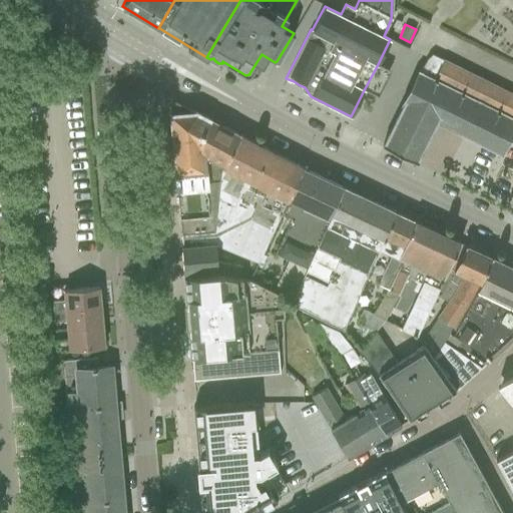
[(420,69),(382,145),(416,162),(436,121),(452,129),(477,78),(432,56),(430,58),(427,57),(424,62),(420,69)]
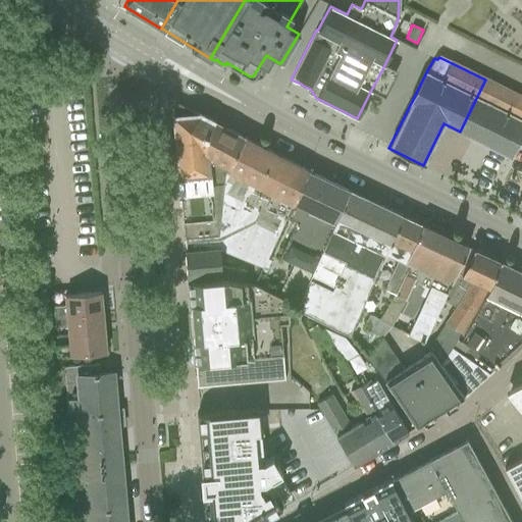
[(521,98),(485,80),(460,132),(509,156),(521,129),(521,98)]
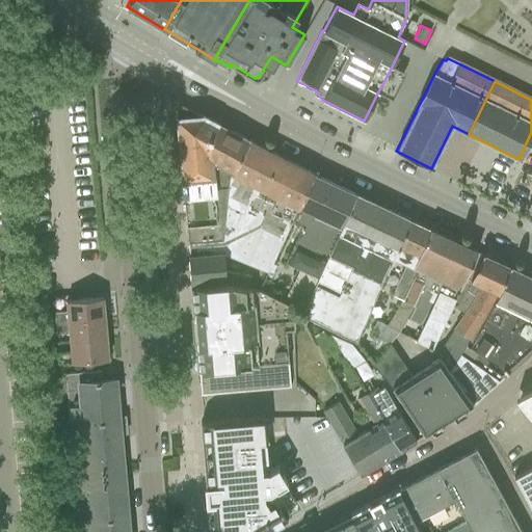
[(181,175),(186,225),(215,223),(212,183),(214,182),(212,163),(204,150),(217,124),(203,116),(201,116),(201,115),(179,104),(176,110),(181,175)]
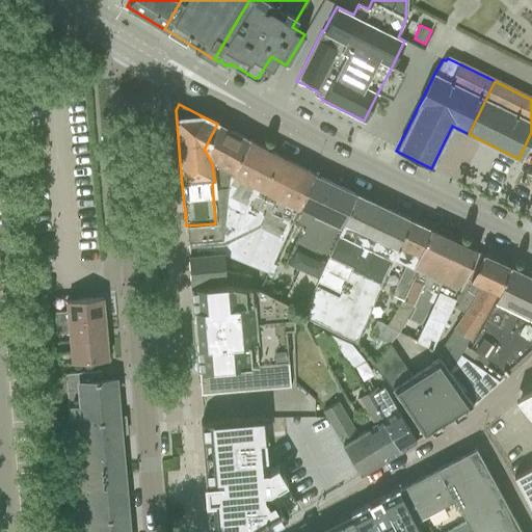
[(247,140),(217,124),(204,150),(212,163),(214,182),(212,183),(215,223),(186,225),(188,256),(208,255),(219,254),(228,178),(247,140)]
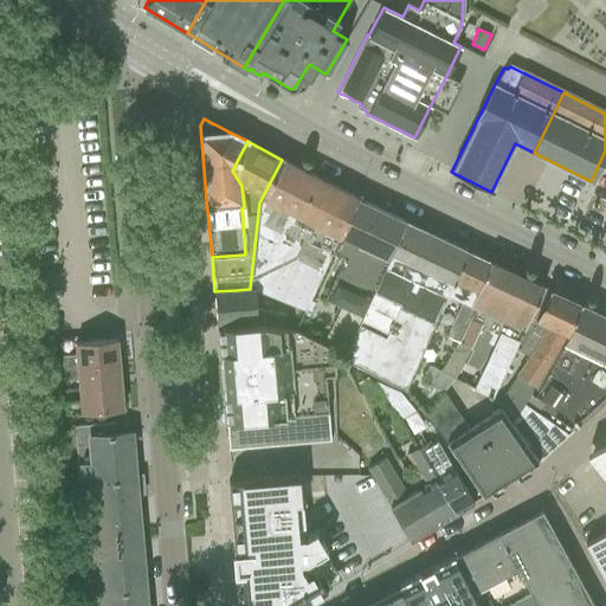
[(356,198),(282,160),(259,202),(250,289),(252,289),(276,297),(304,310),(337,237),(356,198)]
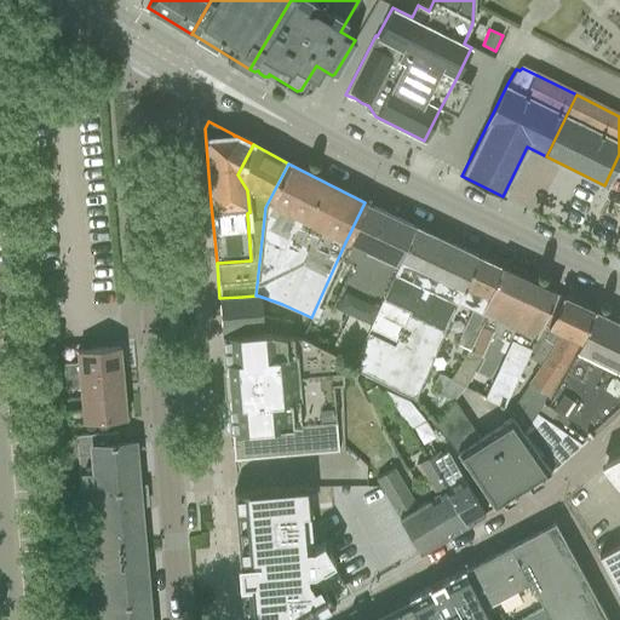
[(365,202),(345,242),(357,247),(331,305),(367,322),(414,227),(369,205),(365,202)]
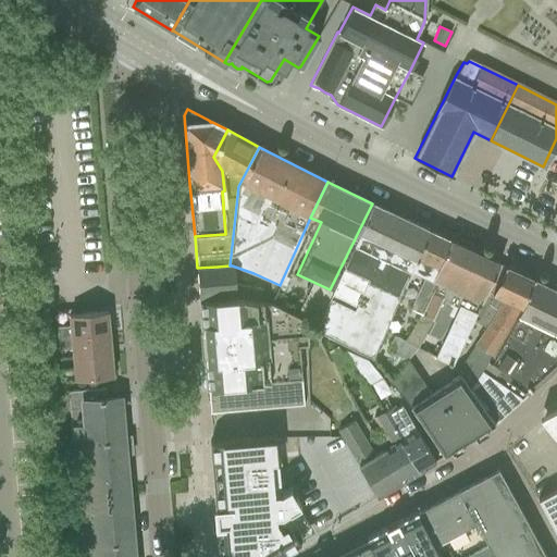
[(332,291),(314,330),(372,358),(408,273),(409,273),(410,271),(429,230),(372,203),(330,289),(332,291)]
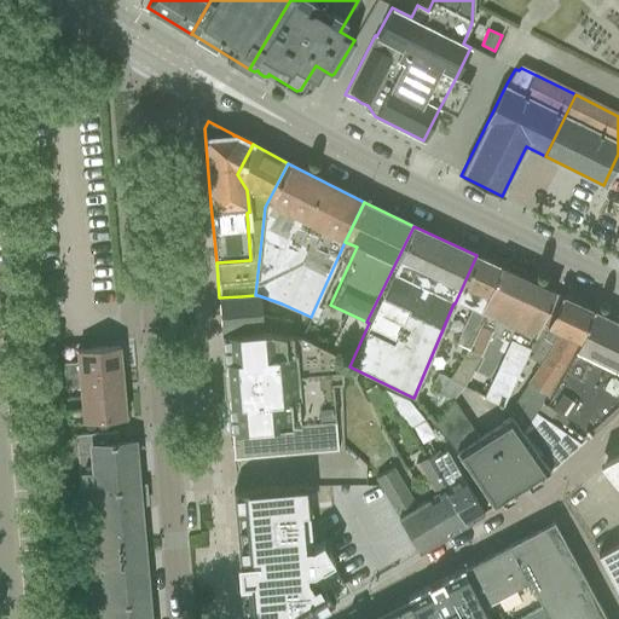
[(468,351),(451,379),(437,372),(429,389),(452,400),(463,387),(464,387),(474,370),(473,370),(478,363),(472,340),(485,313),(480,311),(501,267),(476,255),(456,301),(472,310),(456,345),(468,351)]
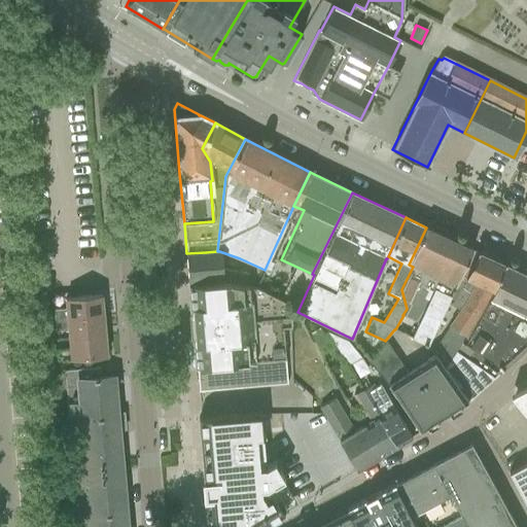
[(402,315),(403,315),(418,322),(411,337),(427,344),(447,303),(463,267),(471,248),(426,227),(409,265),(413,267),(401,289),(407,309),(402,315)]
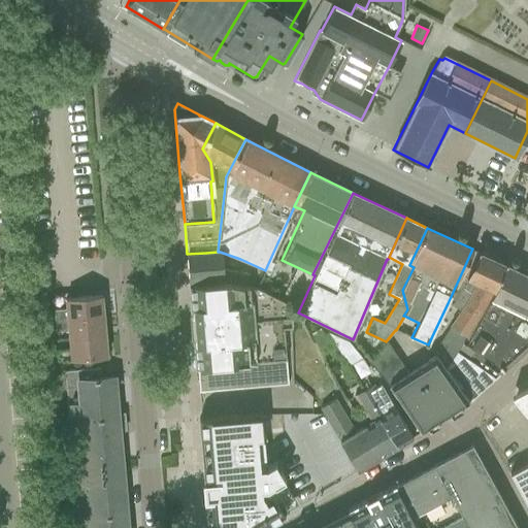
[(206,253),(187,254),(186,254),(188,281),(222,277),(223,282),(241,285),(243,285),(244,273),(222,268),(220,252),(218,252),(206,253)]
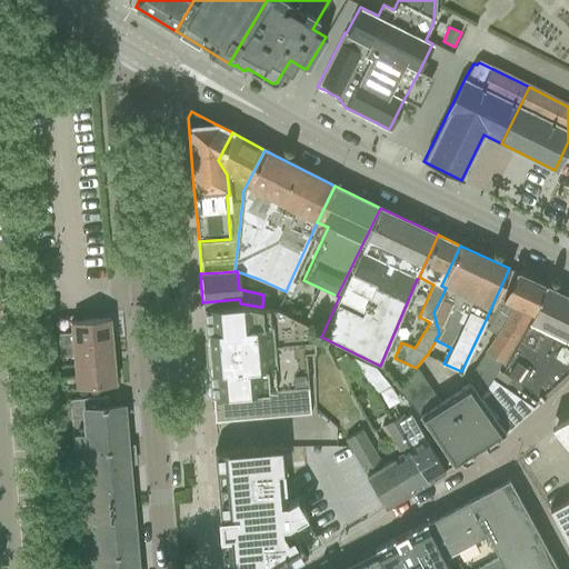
[(482,327),(497,333),(469,376),(481,392),(482,393),(485,390),(491,380),(491,379),(499,369),(515,348),(522,336),(529,321),(546,286),(515,271),(506,291),(500,288),(482,327)]
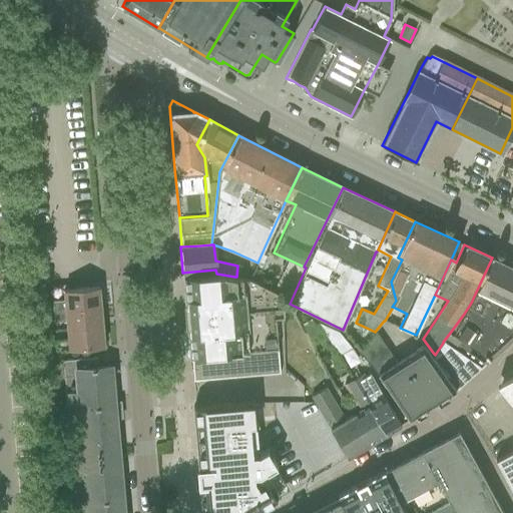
[(459,340),(456,345),(485,364),(512,338),(512,268),(492,258),(477,290),(471,303),(464,314),(450,333),(459,340)]
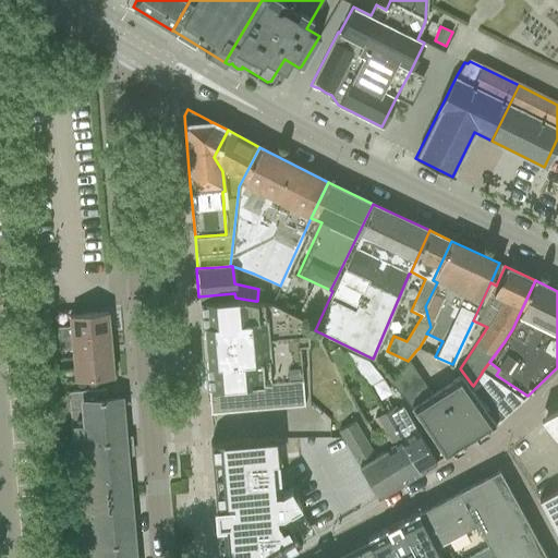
[(235,298),(199,301),(203,337),(202,337),(202,338),(205,338),(206,351),(203,351),(203,352),(204,352),(209,414),(302,405),(296,346),(307,344),(307,347),(316,347),(315,330),(307,328),(307,323),(269,304),(257,301),(255,301),(235,298)]
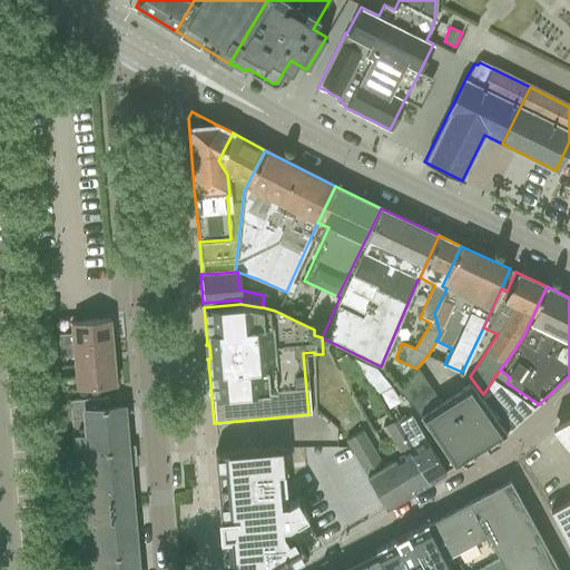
[(57,334),(58,345),(111,341),(109,318),(70,322),(71,333),(57,334)]
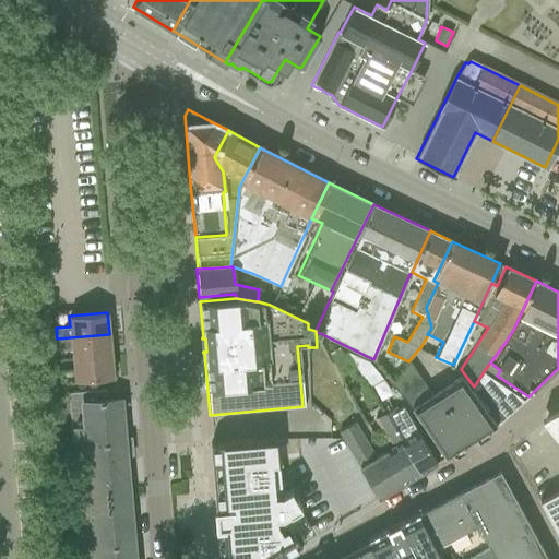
[(109,334),(57,339),(58,349),(72,348),(72,359),(111,355),(109,334)]
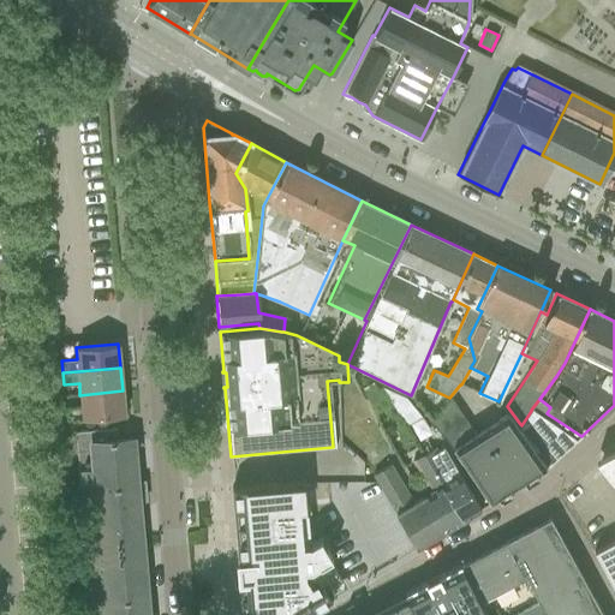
[(404,396),(381,386),(395,410),(408,401),(404,396)]
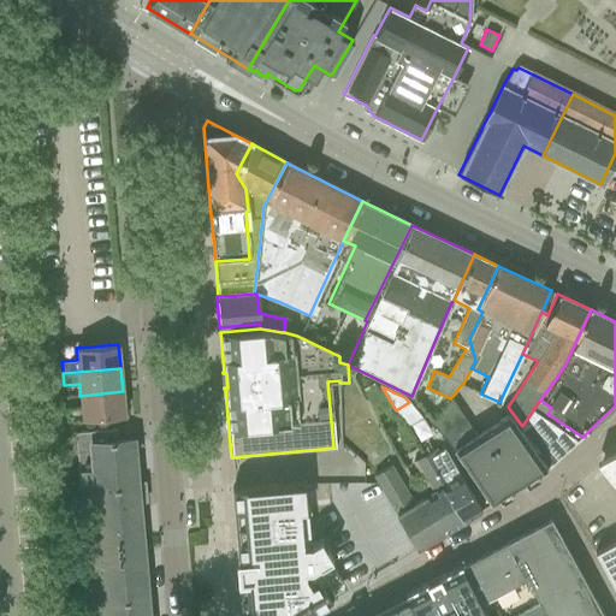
[(380,389),(366,398),(374,414),(390,404),(380,389)]
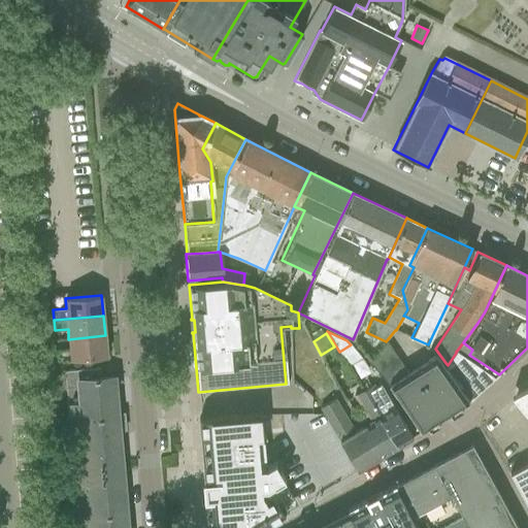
[(105,335),(68,339),(69,349),(57,350),(58,361),(106,357),(105,335)]
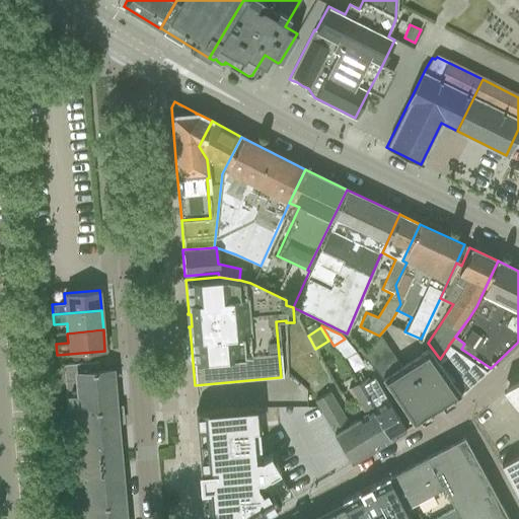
[(363,357),(366,362),(391,392),(397,401),(413,425),(430,415),(452,400),(460,395),(437,363),(428,349),(400,366),(378,336),(363,357)]
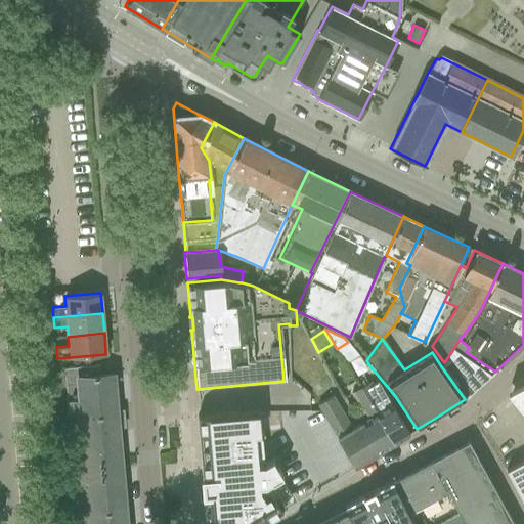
[(452,350),(446,359),(474,391),(490,376),(452,350)]
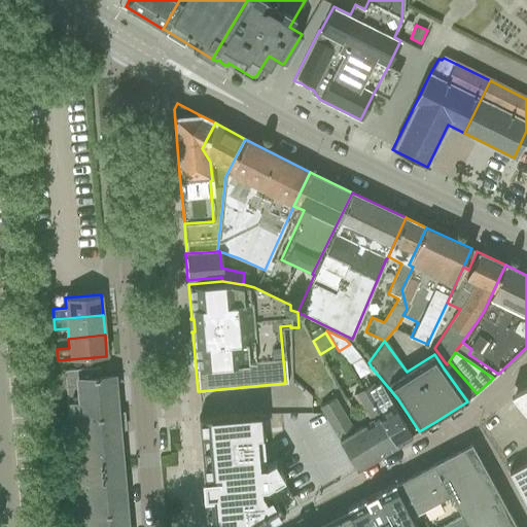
[(444,369),(467,401),(477,393),(449,361),(447,364),(446,363),(444,369)]
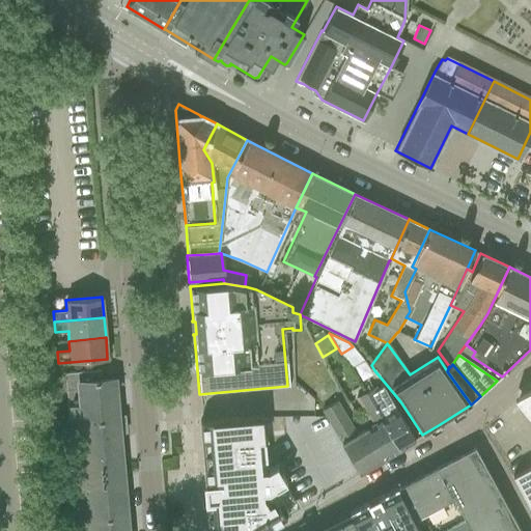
[(70,494),(72,530),(127,530),(114,379),(101,380),(100,370),(64,373),(75,494),(70,494)]
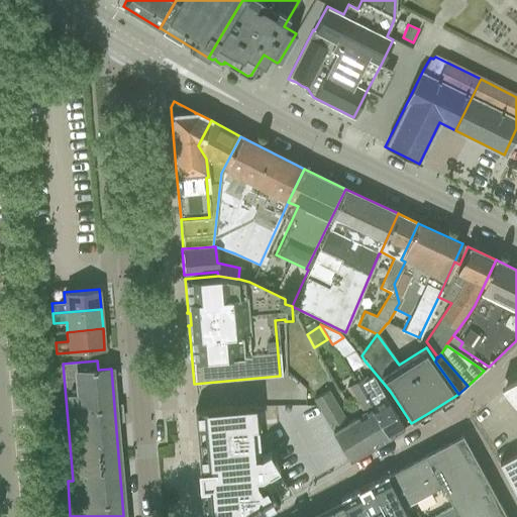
[(365,377),(354,383),(388,438),(403,429),(386,400),(373,376),(367,380),(365,377)]
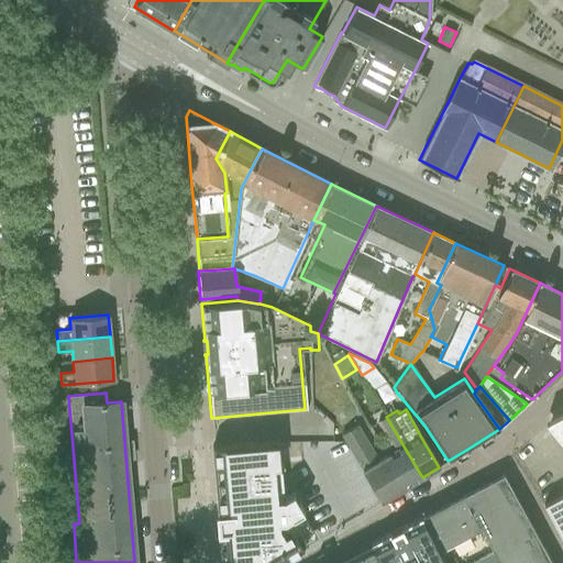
[(562,411),(545,421),(562,442),(562,411)]
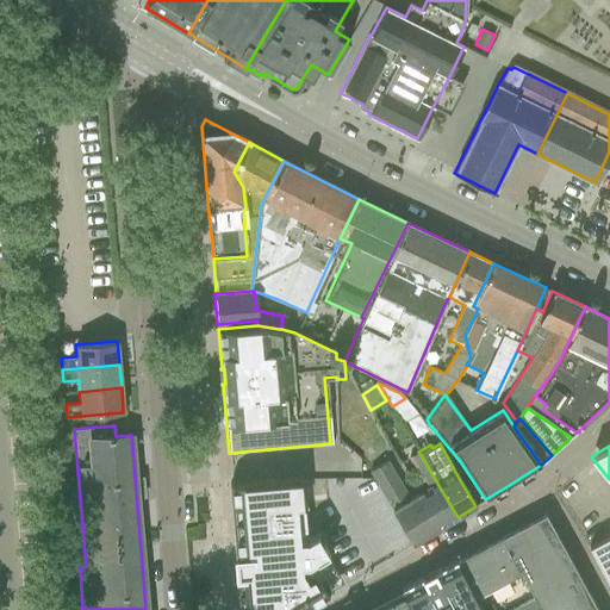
[(458,517),(418,452),(409,458),(427,489),(421,492),(441,527),(458,517)]
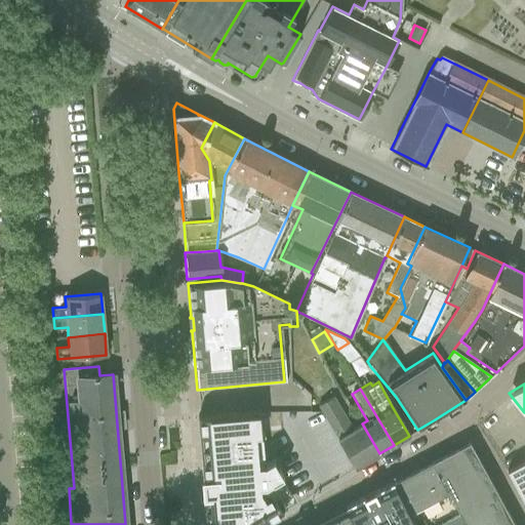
[(318,405),(321,411),(337,438),(355,468),(379,453),(362,423),(353,429),(333,396),(318,405)]
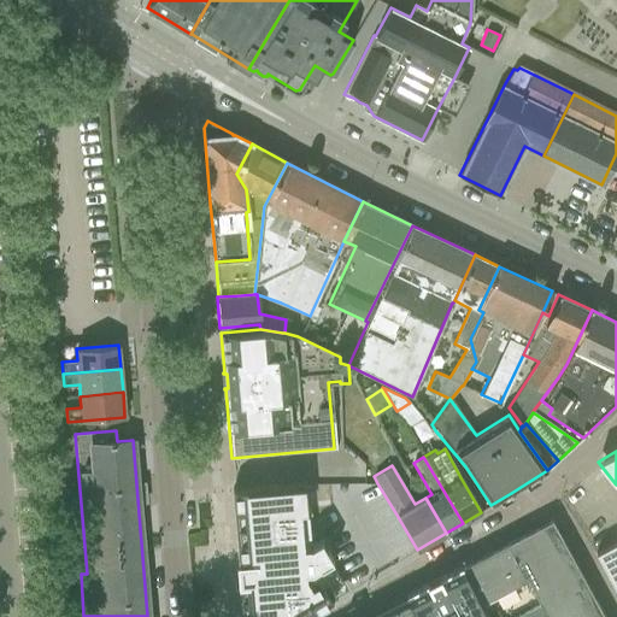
[(256,487),(234,488),(231,488),(231,491),(233,491),(234,512),(234,513),(235,527),(235,528),(236,541),(236,542),(236,544),(239,563),(238,563),(238,566),(239,566),(240,580),(239,580),(239,582),(241,582),(242,599),(241,599),(241,601),(242,601),(242,616),(304,616),(312,612),(312,613),(313,612),(313,611),(329,603),(331,601),(330,598),(313,570),(330,560),(333,559),(321,540),(311,546),(305,483),(256,488),(256,487)]
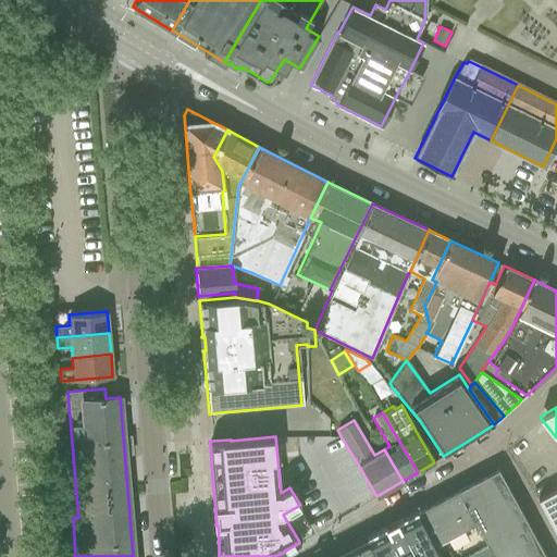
[(443,496),(417,511),(440,556),(544,556),(497,469),(443,496)]
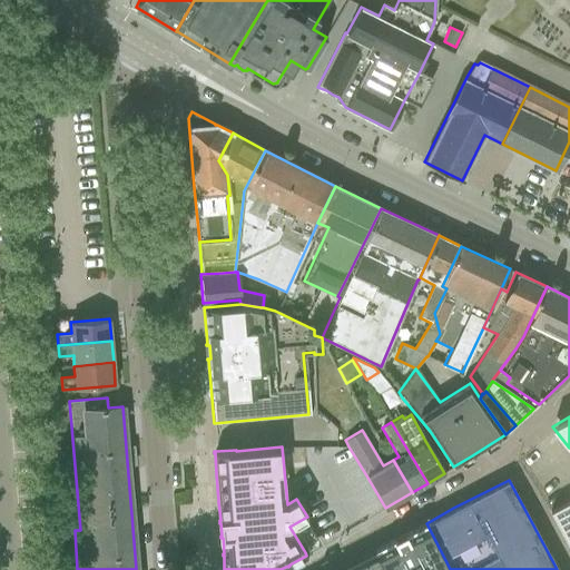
[(569,499),(550,510),(569,546),(569,499)]
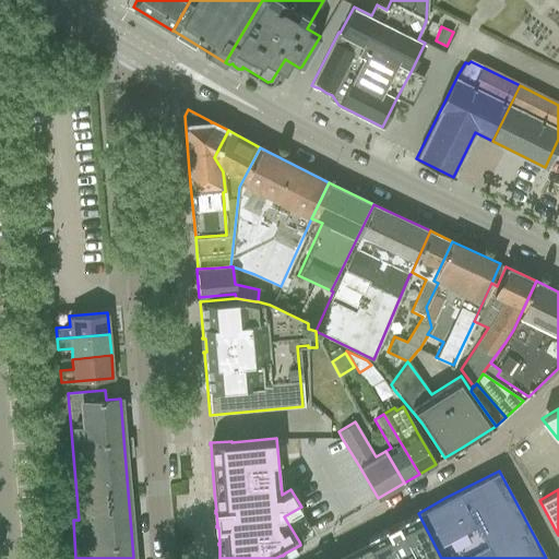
[(388,528),(366,539),(376,558),(441,558),(418,513),(395,524),(397,528),(390,532),(388,528)]
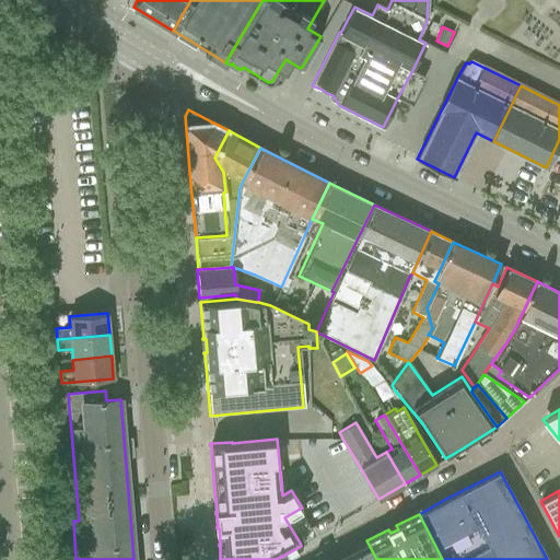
[(376,559),(366,540),(349,549),(335,557),(327,559),(376,559)]
